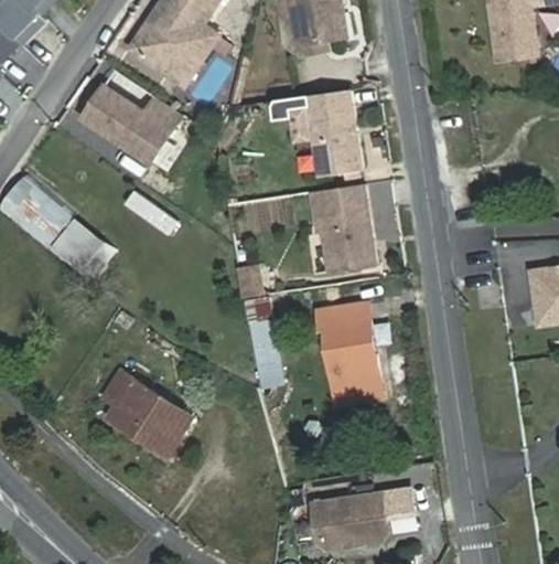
[(39,13),(25,0),(0,0),(0,23),(18,41),(20,44),(33,32),(27,25),(39,13)]
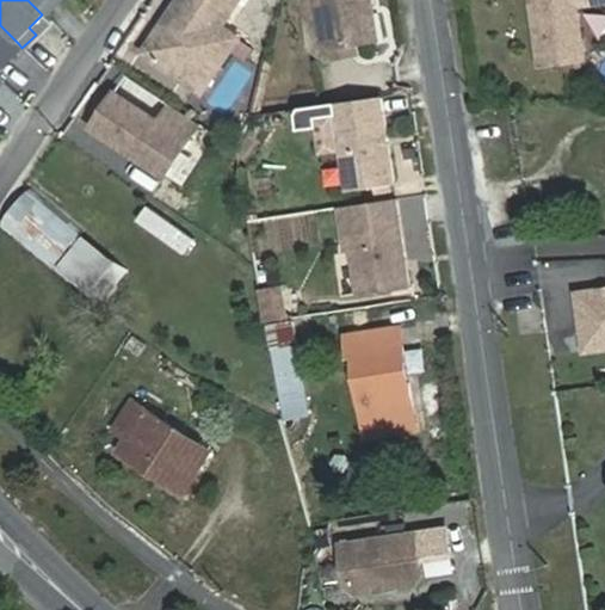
[(28,0),(42,14),(55,1),(54,0),(28,0)]
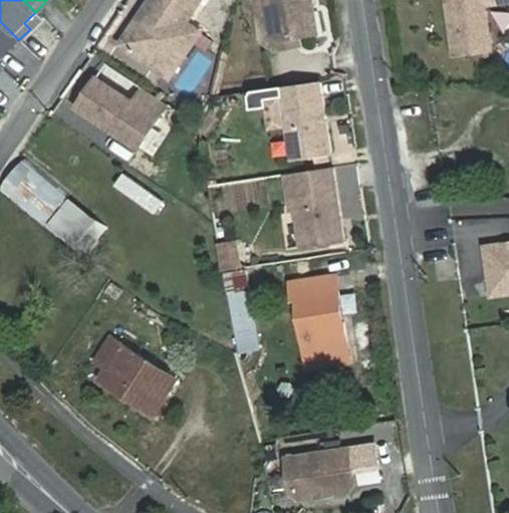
[(150,0),(121,45),(154,65),(165,49),(182,60),(201,31),(186,21),(199,0),(150,0)]
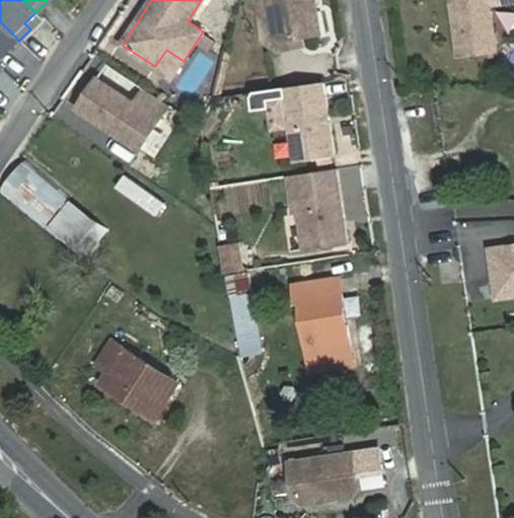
[(267,0),(274,39),(319,30),(313,0),(267,0)]
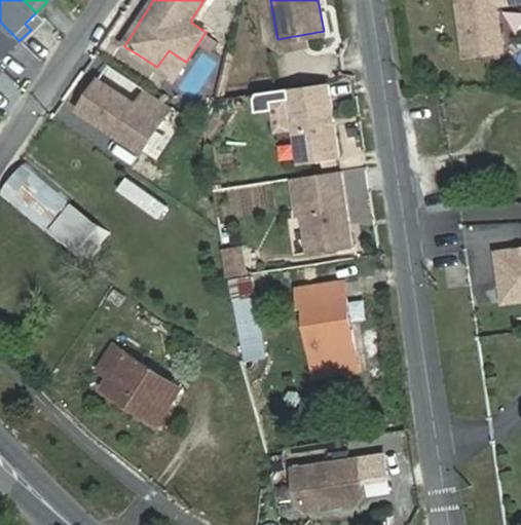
[(453,0),(460,53),(470,52),(461,0),(453,0)]
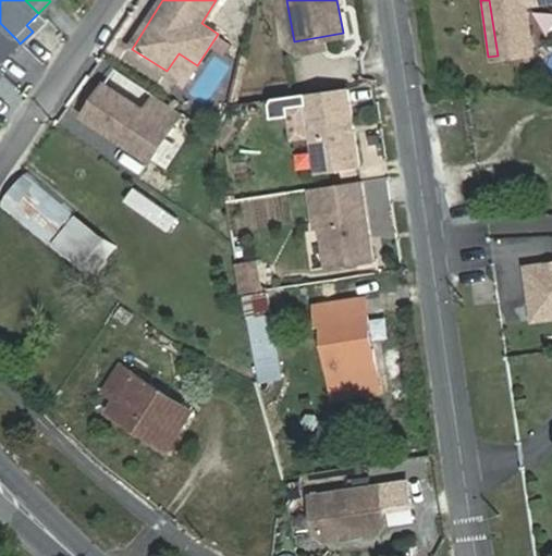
[(520,2),(537,0),(489,0),(498,56),(527,52),(520,2)]
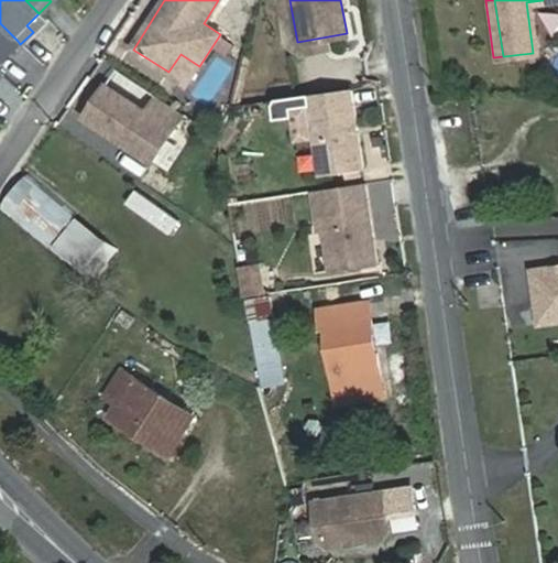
[(45,20),(39,13),(26,25),(33,32),(45,20)]
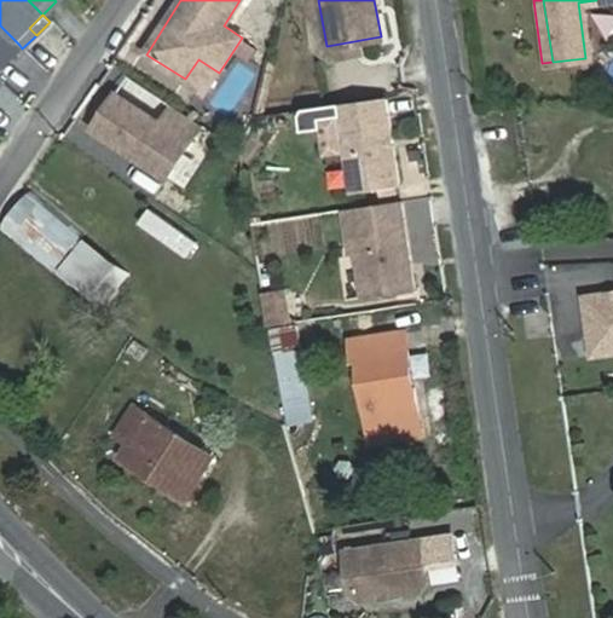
[(0,63),(19,45),(0,26),(0,63)]
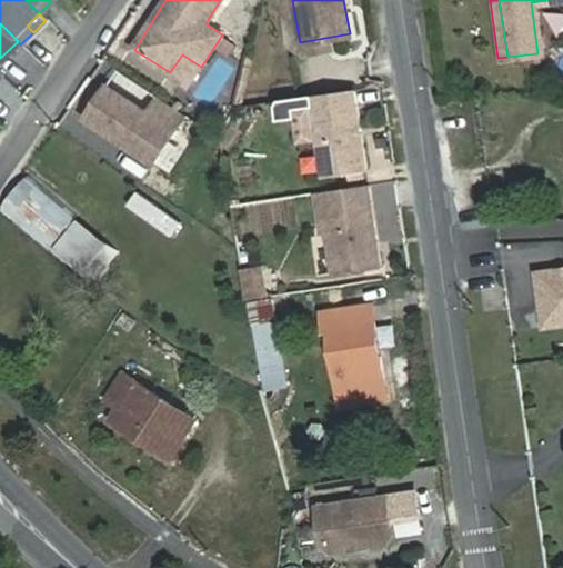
[(182,55),(170,72),(190,85),(201,67),(182,55)]
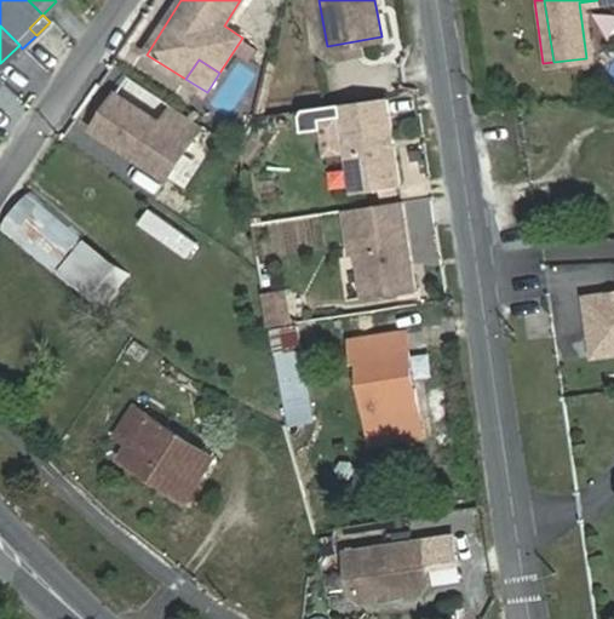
[(121,75),(110,92),(155,121),(167,103),(121,75)]
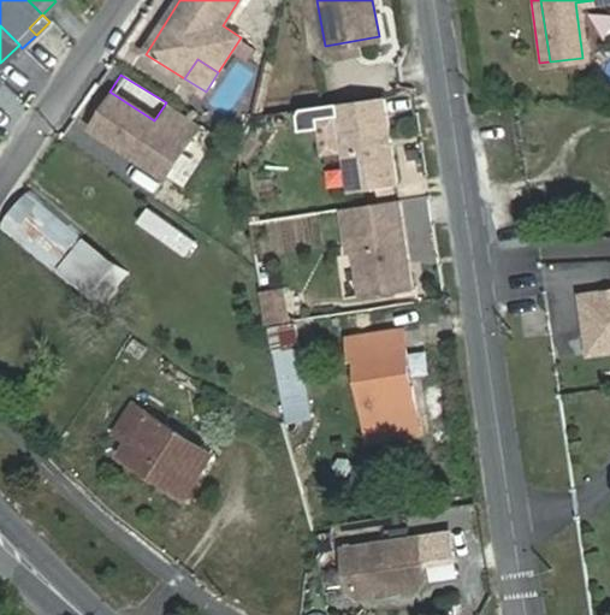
[(110,92),(87,126),(161,175),(196,122),(166,102),(154,120),(110,92)]
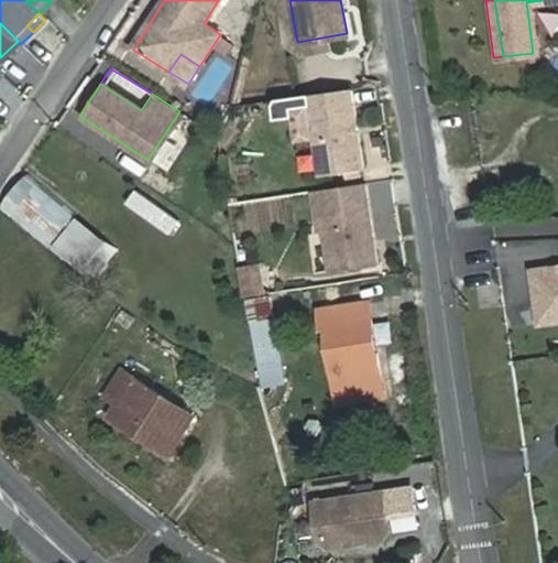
[(347,88),(305,94),(315,174),(358,169),(347,88)]
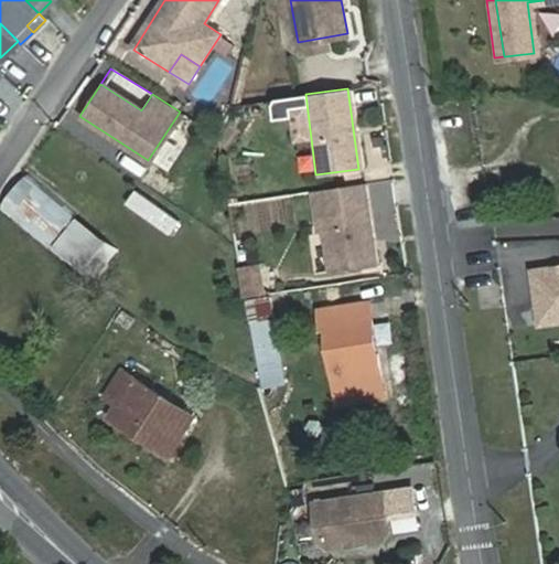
[(73,209),(27,171),(0,203),(0,210),(42,245),(73,209)]
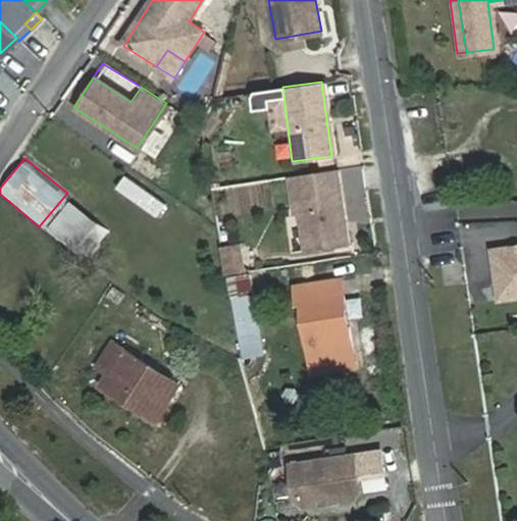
[(297,212),(302,252),(346,246),(334,169),(286,176),(291,213),(297,212)]
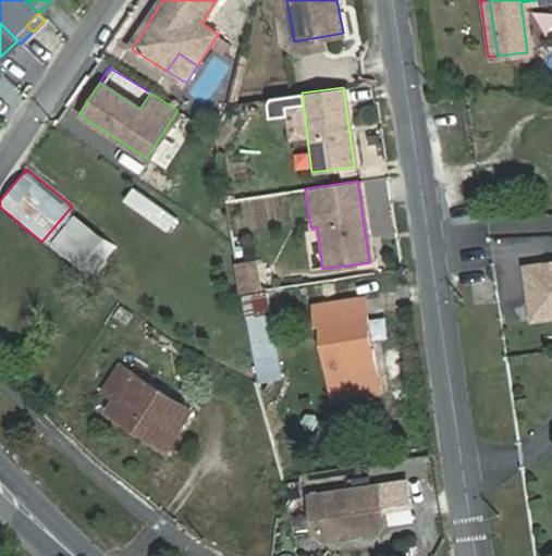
[(102,237),(73,213),(49,242),(81,264),(102,237)]
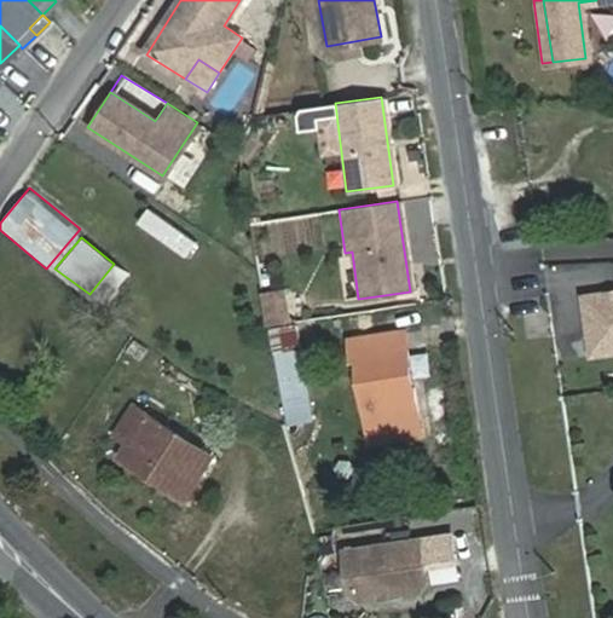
[(612,290),(578,296),(588,353),(612,348),(612,290)]
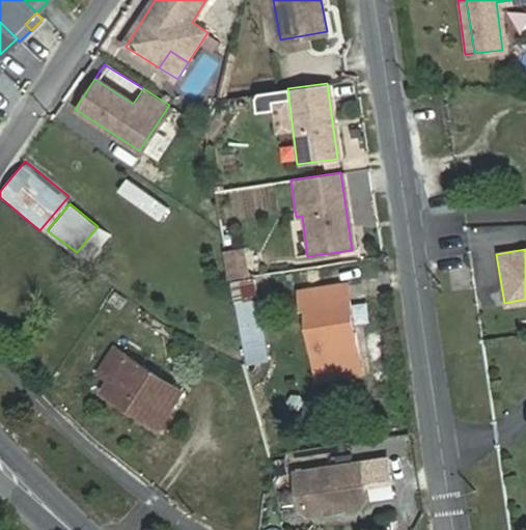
[(254,251),(227,255),(229,273),(257,269),(254,251)]
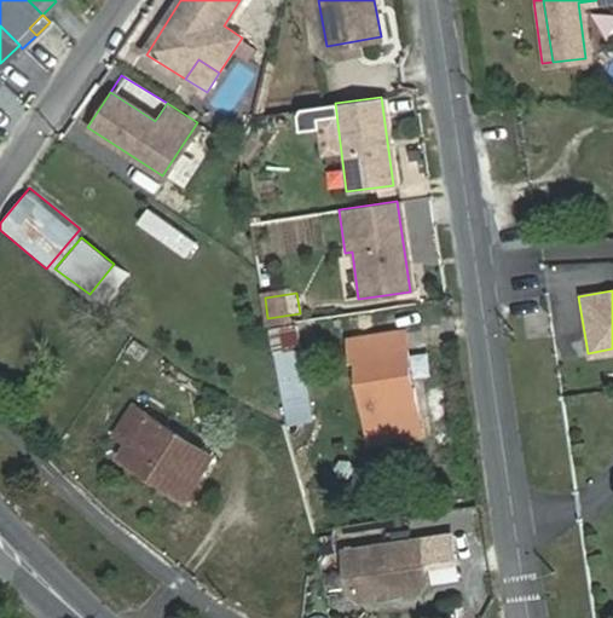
[(356,357),(364,416),(368,440),(416,433),(404,350),(400,350),(398,330),(347,338),(350,358),(356,357)]
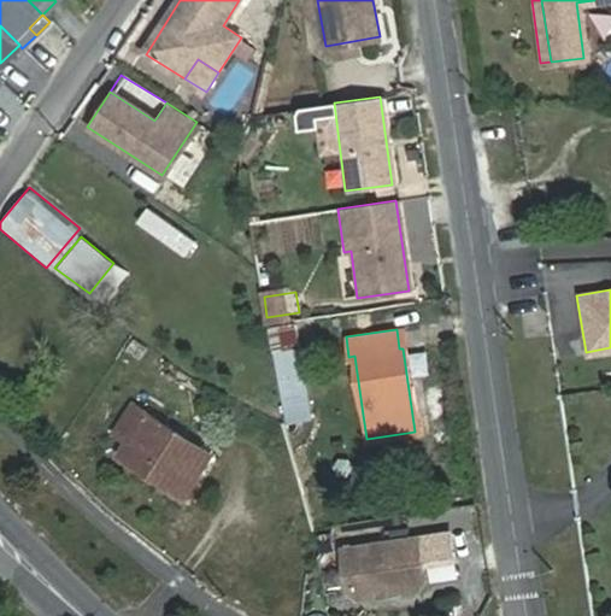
[(140,361),(147,351),(133,340),(125,351),(140,361)]
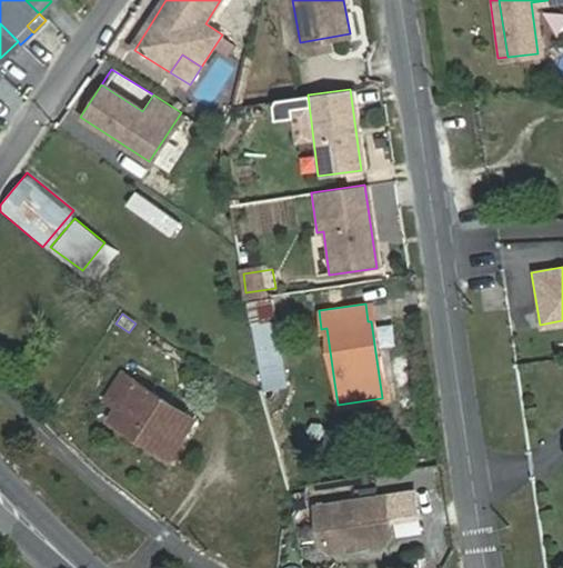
[(116,407),(108,418),(167,456),(191,419),(119,372),(103,397),(116,407)]
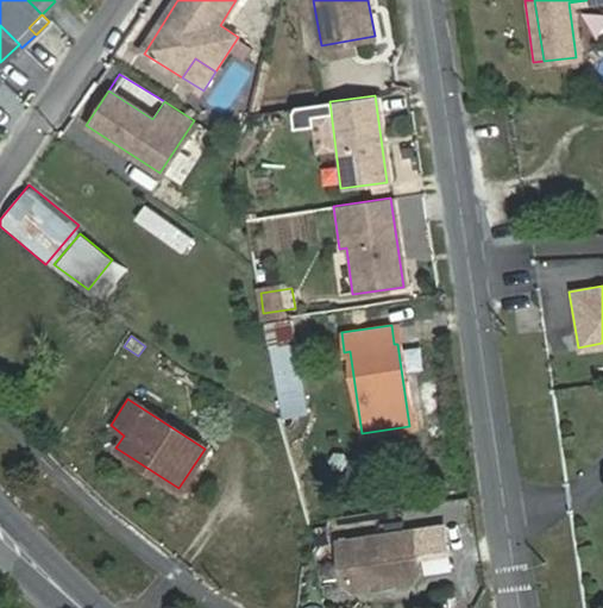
[(335,541),(341,583),(352,590),(410,582),(419,571),(412,531),(335,541)]
